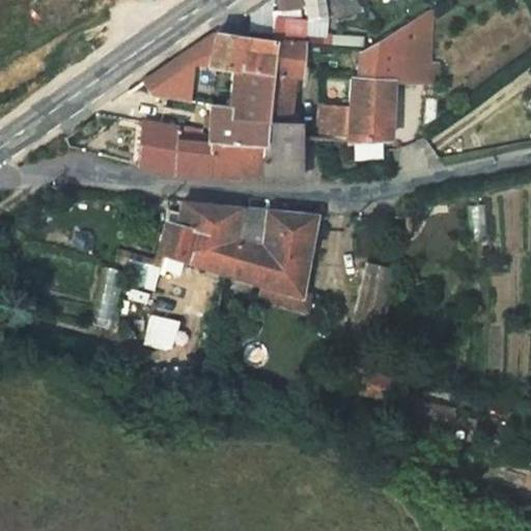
[(305,33),(328,34),(329,4),(305,3),(305,18),(279,17),(279,32),(305,33)]
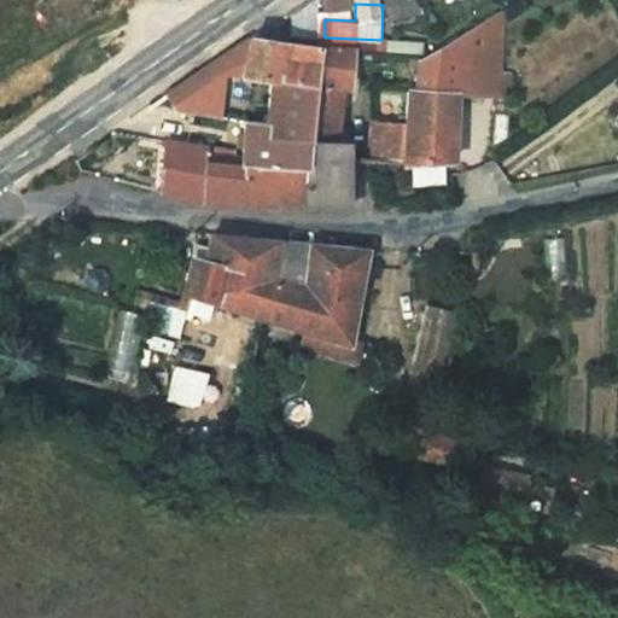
[(502,10),(464,31),(423,54),(420,98),(458,99),(497,101),(499,81),(502,10)]
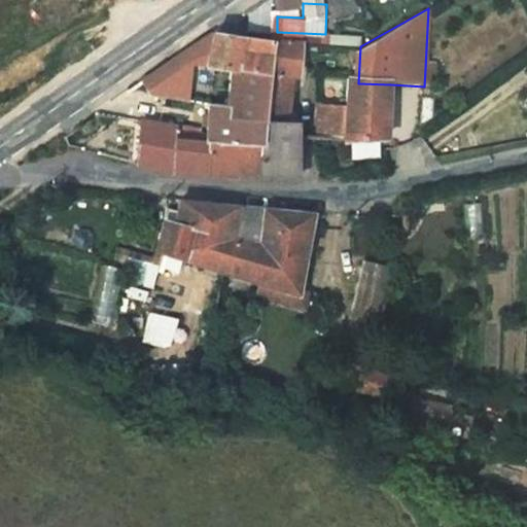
[(272,67),(274,34),(214,31),(208,35),(205,62),(218,64),(235,65),(272,67)]
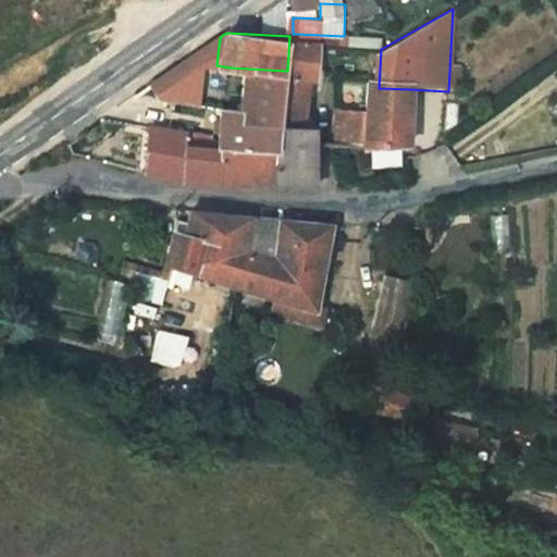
[(320,35),(293,34),(289,33),(289,36),(287,71),(283,124),(306,125),(309,87),(308,87),(308,73),(316,73),(320,35)]
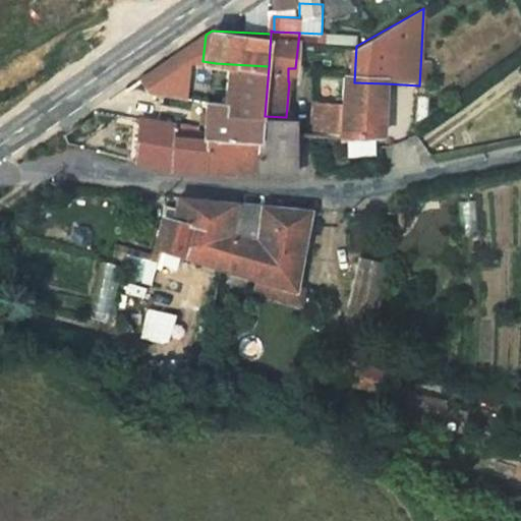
[(212,93),(216,63),(203,61),(206,35),(138,80),(152,98),(190,99),(189,93),(212,93)]
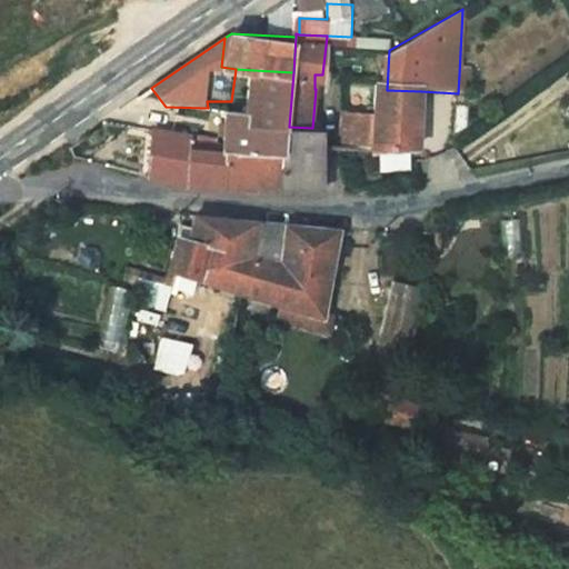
[(252,123),(289,127),(293,72),(253,70),(252,108),(252,123)]
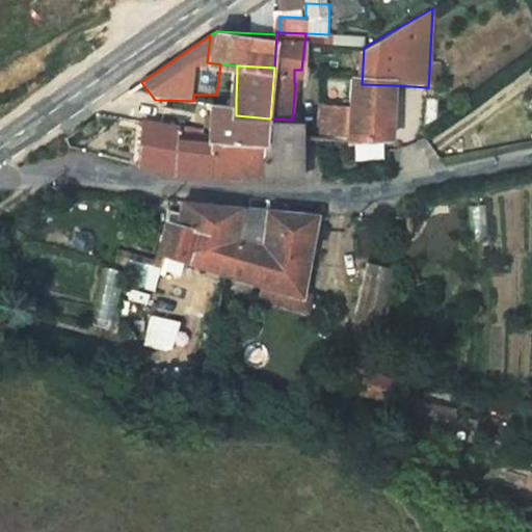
[(439,70),(429,70),(428,87),(437,87),(439,70)]
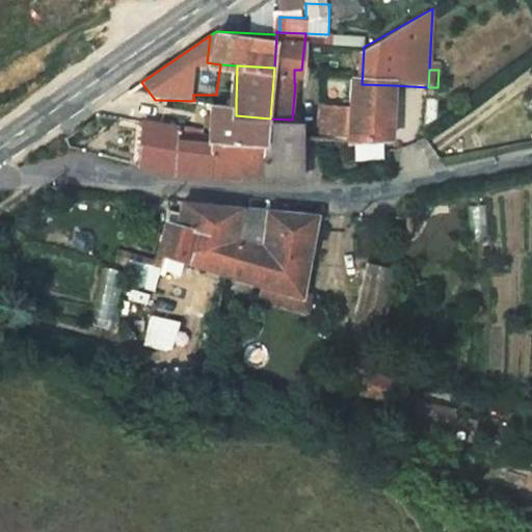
[(394,85),(362,84),(362,87),(356,86),(354,111),(353,145),(391,142),(394,85)]
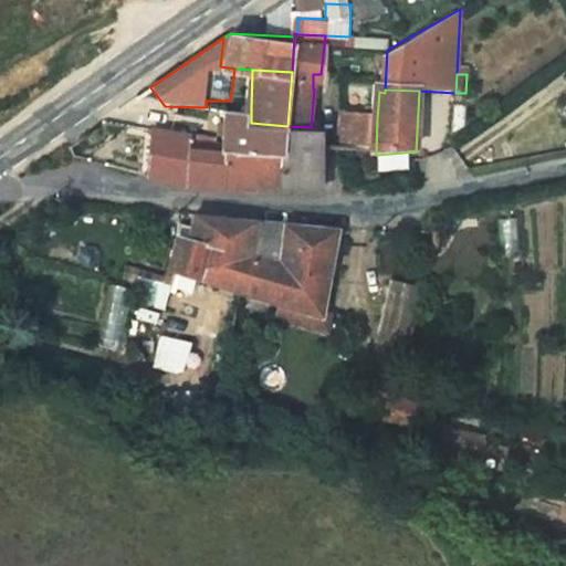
[(227,158),(285,158),(287,126),(251,123),(251,107),(231,107),(228,145),(228,146),(227,158)]
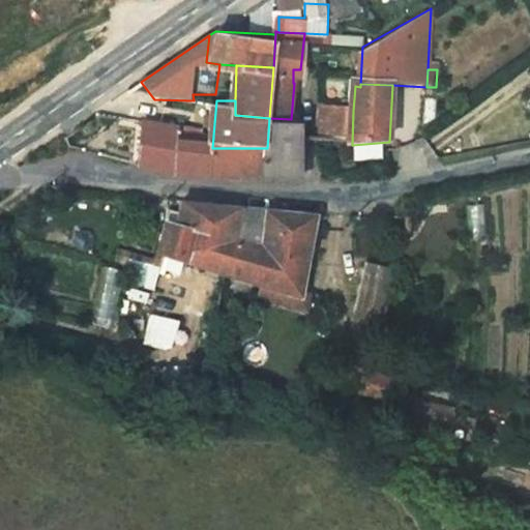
[(334,145),(352,145),(353,111),(323,112),(322,145),(334,145)]
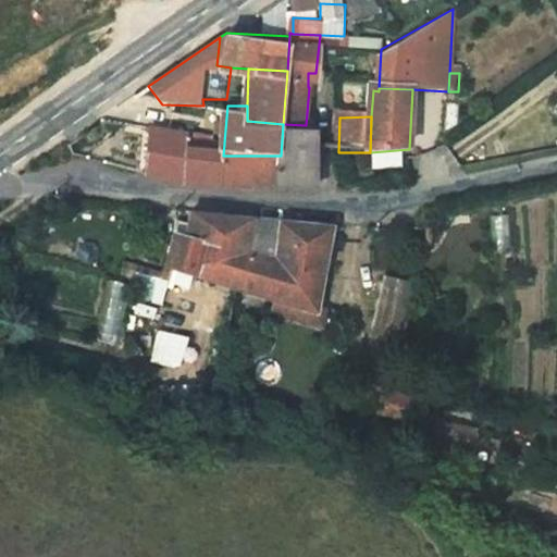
[(277,186),(323,186),(320,170),(318,163),(318,157),(318,126),(306,125),(283,124),(281,156),(277,186)]
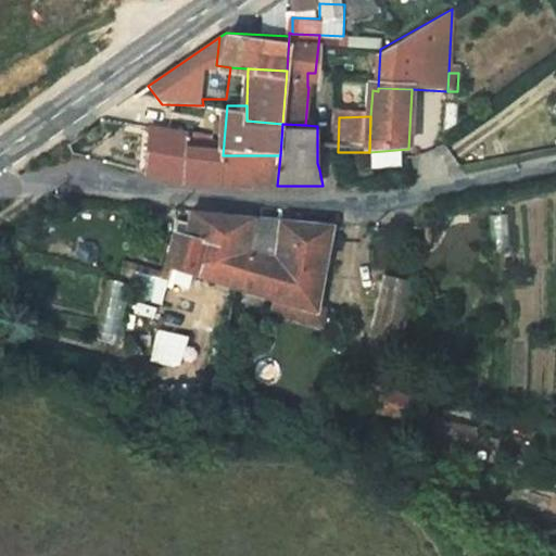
[(220,188),(223,155),(194,154),(191,154),(185,153),(179,140),(146,135),(143,177),(186,189),(220,188)]
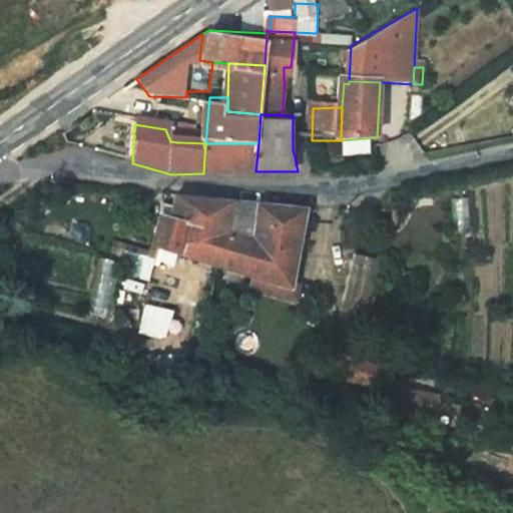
[(170,141),(176,142),(178,129),(165,129),(170,141)]
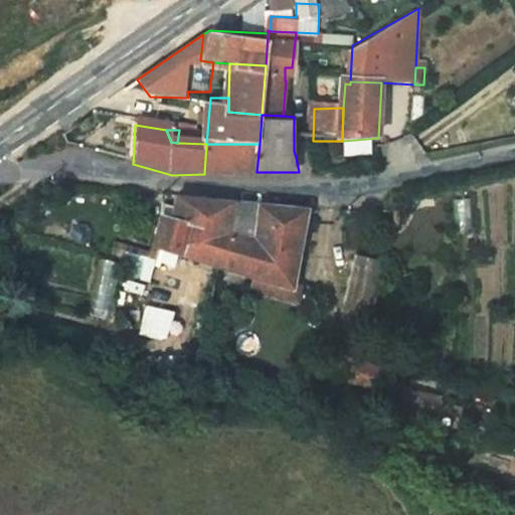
[(207,133),(207,132),(179,130),(177,143),(180,143),(206,144),(207,133)]
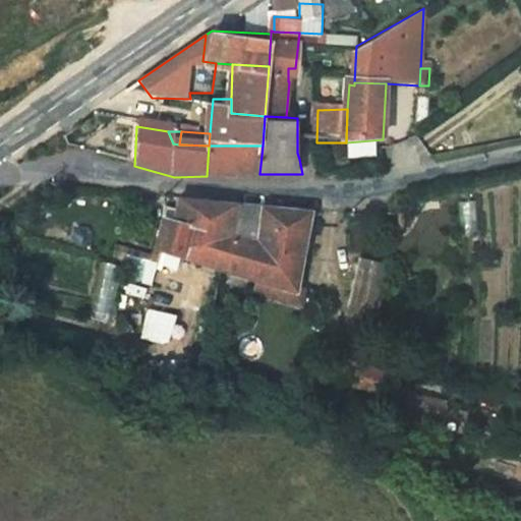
[(233,175),(259,174),(263,146),(209,146),(207,176),(208,176),(233,175)]
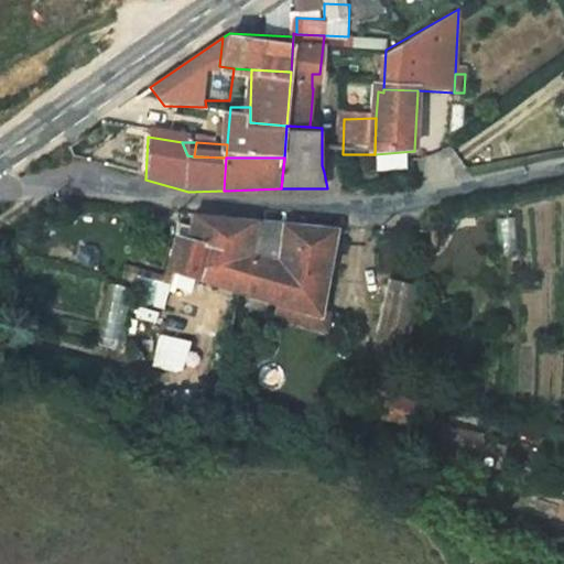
[(281,240),(283,223),(234,217),(192,214),(185,243),(182,242),(175,275),(246,296),(251,255),(255,237),(281,240)]
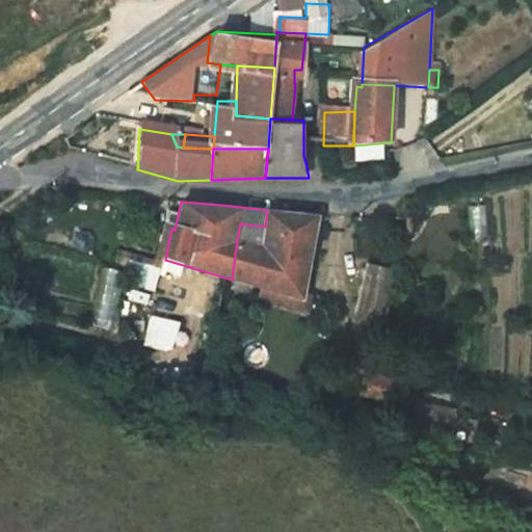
[(323,216),(267,210),(265,227),(263,244),(237,240),(232,280),(302,300),(311,249),(319,248),(323,216)]
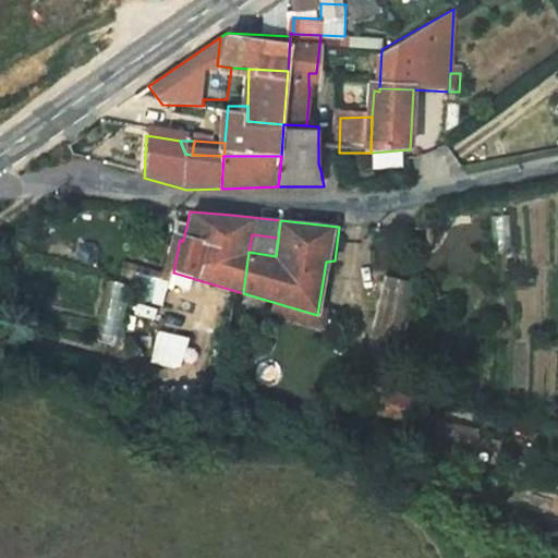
[(393,347),(425,353),(428,331),(397,326),(393,347)]
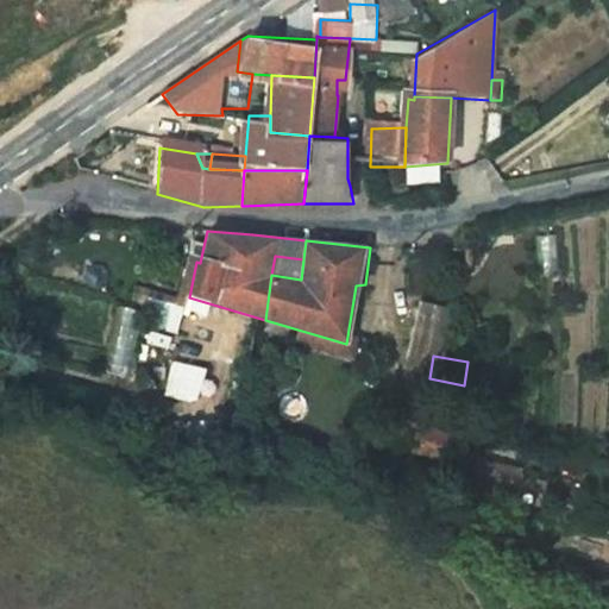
[(196,399),(200,366),(171,363),(169,377),(170,377),(168,395),(196,399)]
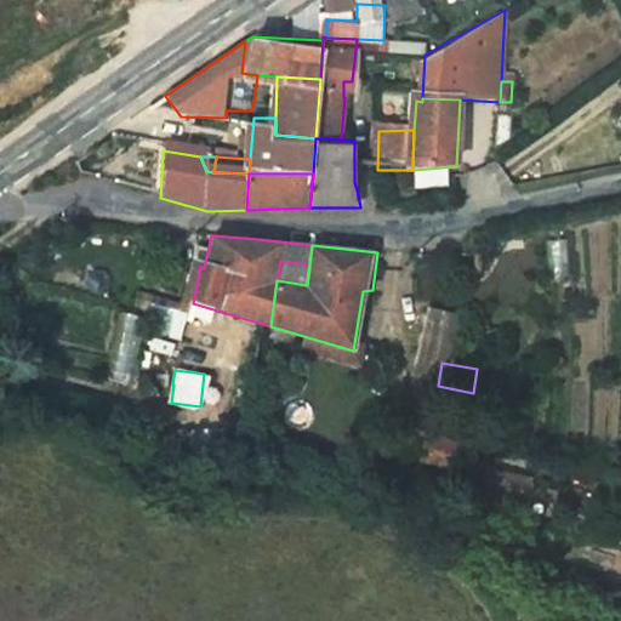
[(438,386),(428,445),(429,446),(462,453),(473,393),(438,386)]
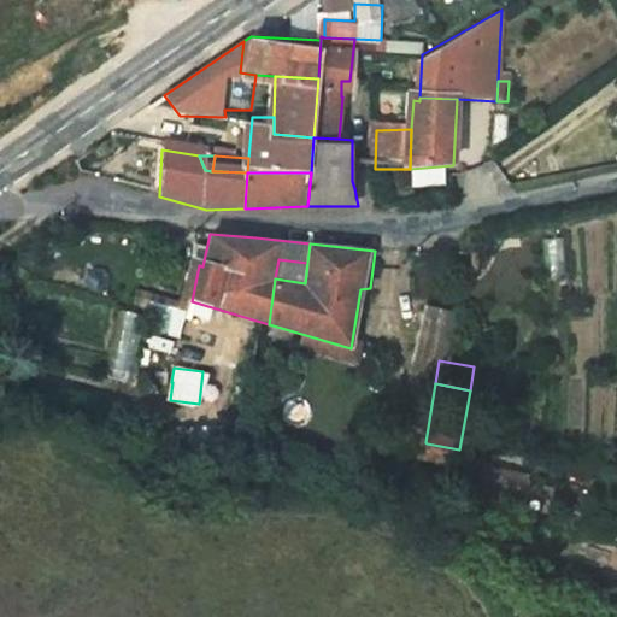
[(486,399),(487,433),(511,429),(511,399),(486,399)]
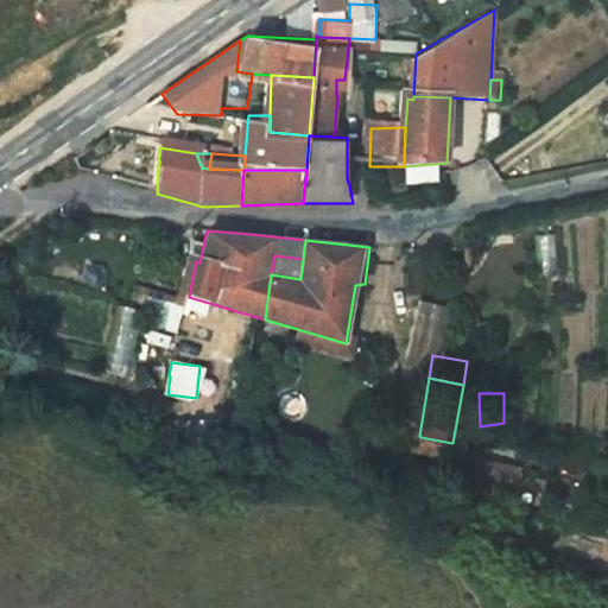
[(474,505),(479,481),(429,474),(424,496),(474,505)]
